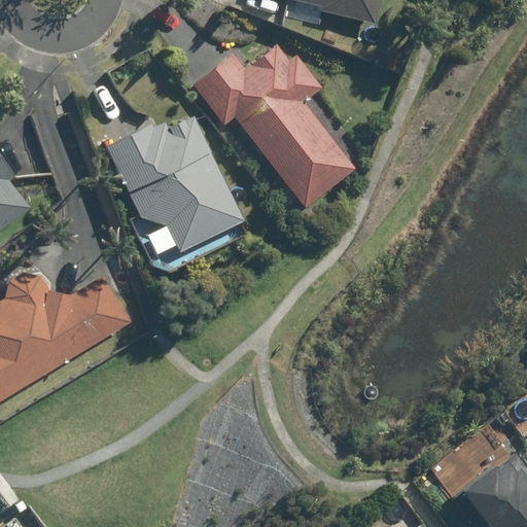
[(287,0),(373,23),(379,0),(287,0)]
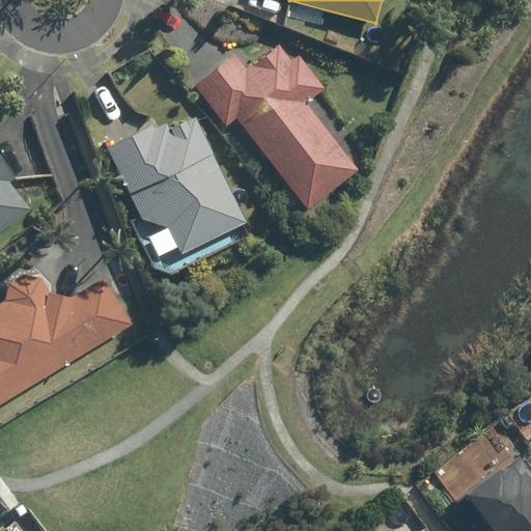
[(358,169),(306,102),(324,88),(298,56),(289,62),(277,47),(245,72),(231,55),(191,86),(224,129),(235,120),(305,210),(358,169)]
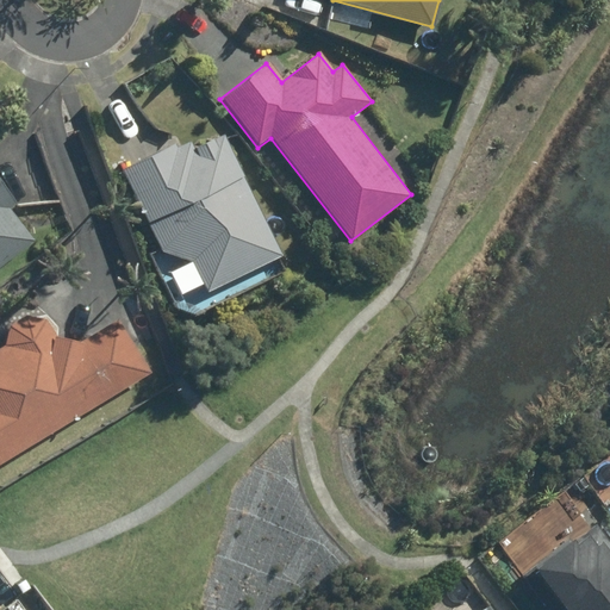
[(174,310),(191,316),(280,272),(274,261),(282,256),(222,134),(188,149),(184,139),(119,170),(160,253),(149,257),(174,310)]
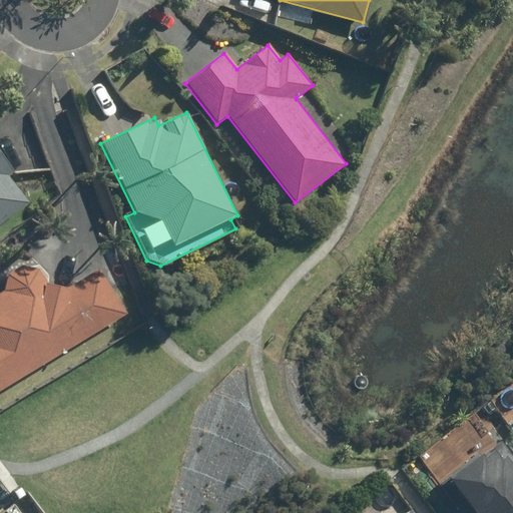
[(0,153),(0,222),(26,201),(6,175),(12,167),(0,153)]
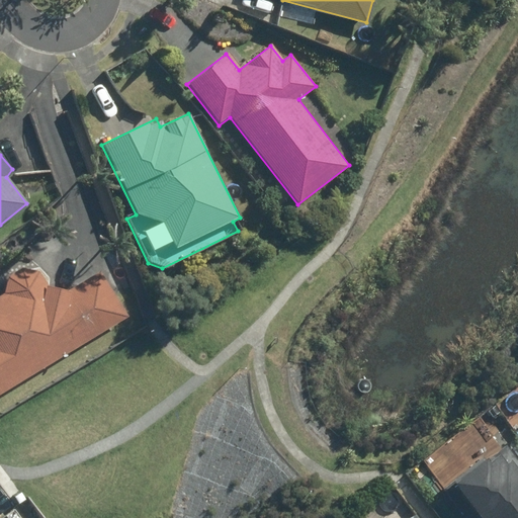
[(0,395),(128,319),(99,269),(54,296),(38,271),(37,270),(35,270),(34,269),(33,269),(31,268),(30,268),(28,268),(27,267),(26,267),(24,267),(23,267),(21,268),(20,268),(19,268),(17,269),(16,270),(15,270),(13,271),(12,272),(11,273),(10,274),(9,275),(8,276),(7,277),(7,278),(6,279),(5,281),(5,282),(4,283),(4,285),(4,286),(3,287),(3,289),(3,290),(4,292),(0,295),(0,395)]
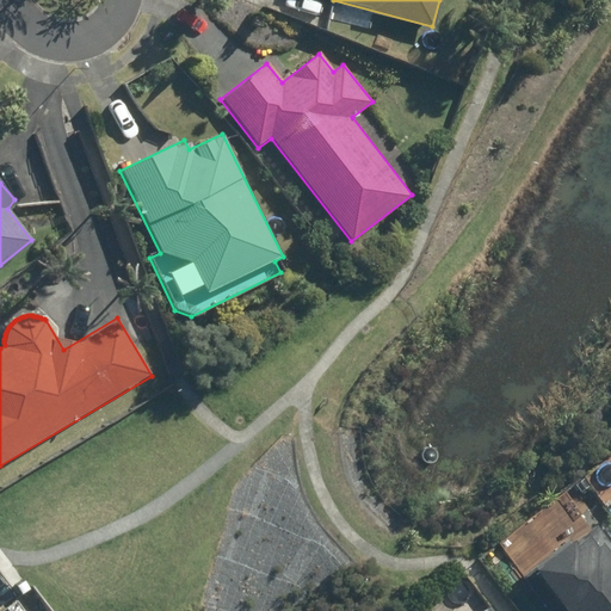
[(610,610),(610,559),(584,526),(520,579),(548,610),(610,610)]
